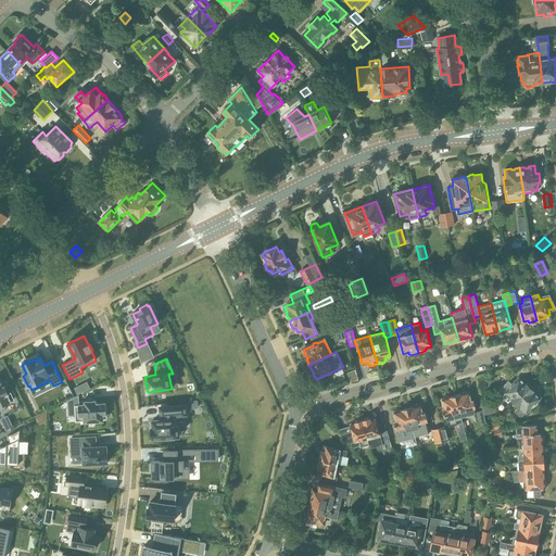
[(358,380),(355,369),(348,374),(351,382),(358,380)]
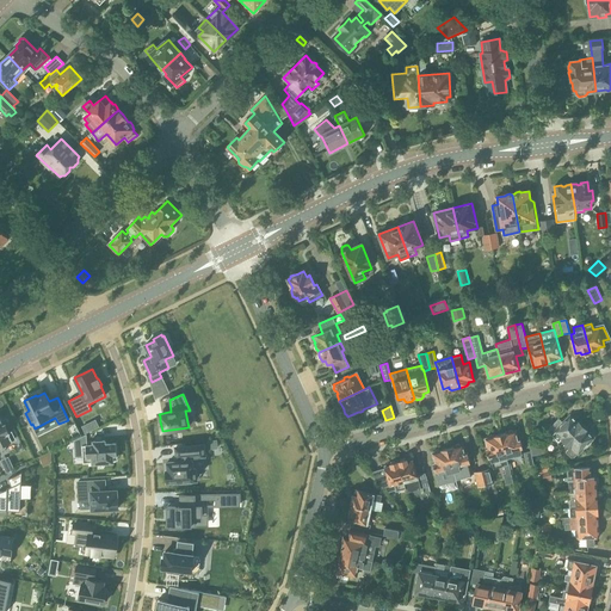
[(559,419),(547,432),(559,443),(562,438),(567,442),(582,426),(576,421),(571,415),(563,423),(559,419)]
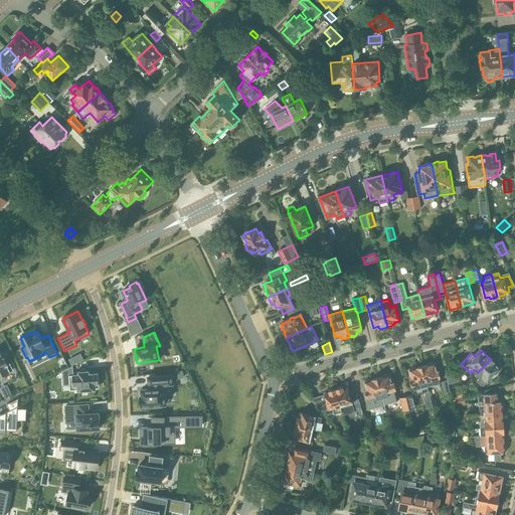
[(0,376),(12,370),(9,364),(10,364),(10,363),(7,364),(4,358),(2,359),(0,354),(0,376)]
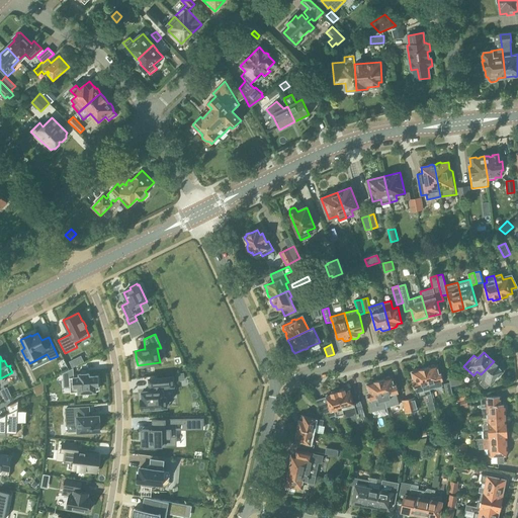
[(484,377),(479,382),(485,387),(487,387),(490,384),(491,384),(503,371),(498,366),(494,361),(481,374),(484,377)]
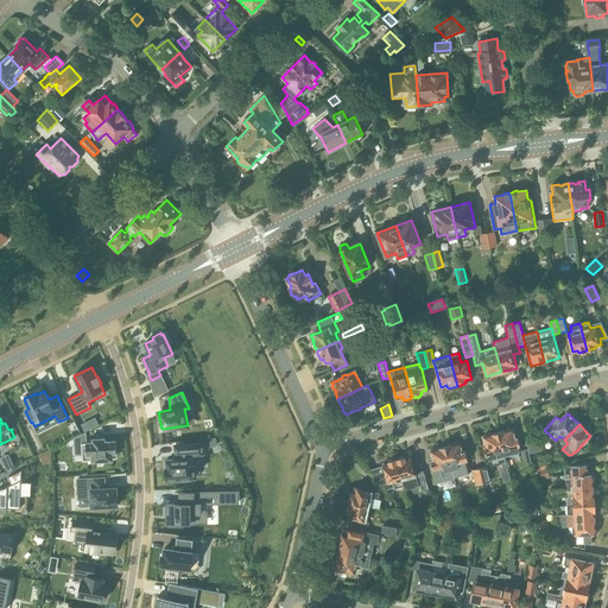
[(513,429),(498,432),(504,455),(505,455),(519,451),(518,448),(520,448),(517,437),(515,438),(513,429)]
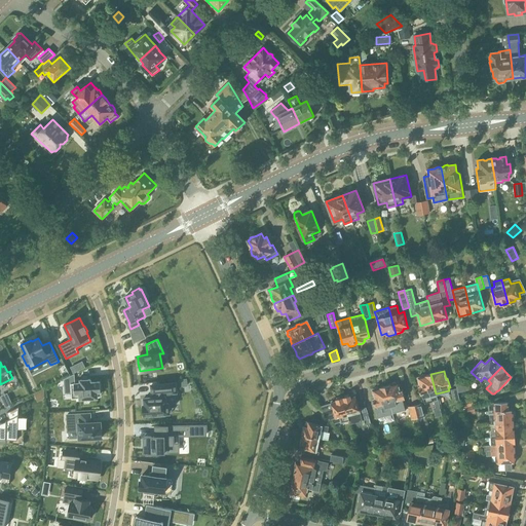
[(74,374),(64,379),(64,385),(71,385),(71,393),(76,392),(76,399),(80,399),(98,398),(97,391),(100,391),(100,381),(90,382),(90,379),(80,380),(81,383),(75,383),(74,374)]
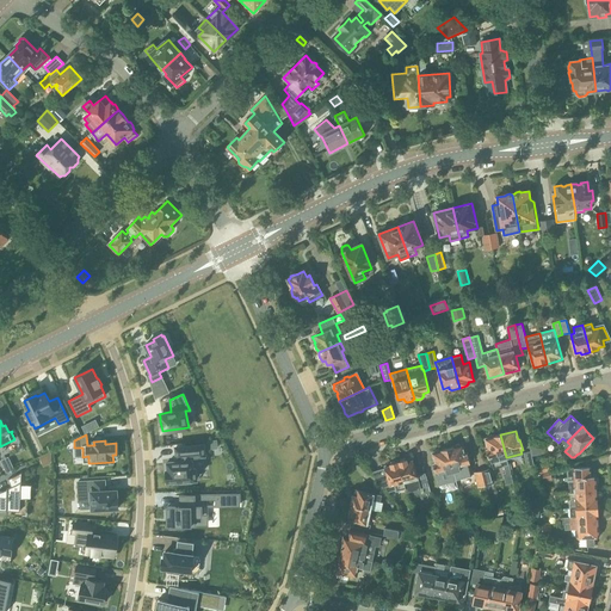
[(506,457),(500,434),(486,438),(493,469),(504,467),(506,474),(510,473),(508,464),(507,457),(506,457)]
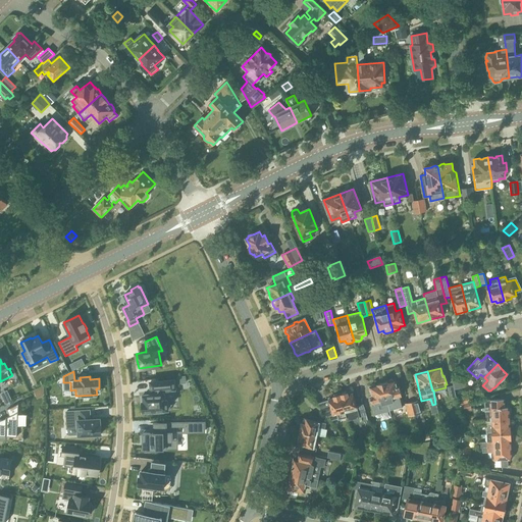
[(144,402),(142,402),(143,412),(155,411),(155,413),(164,412),(163,410),(168,409),(167,399),(165,400),(164,393),(163,393),(163,390),(174,388),(173,379),(150,382),(151,392),(154,392),(154,394),(143,396),(144,402)]
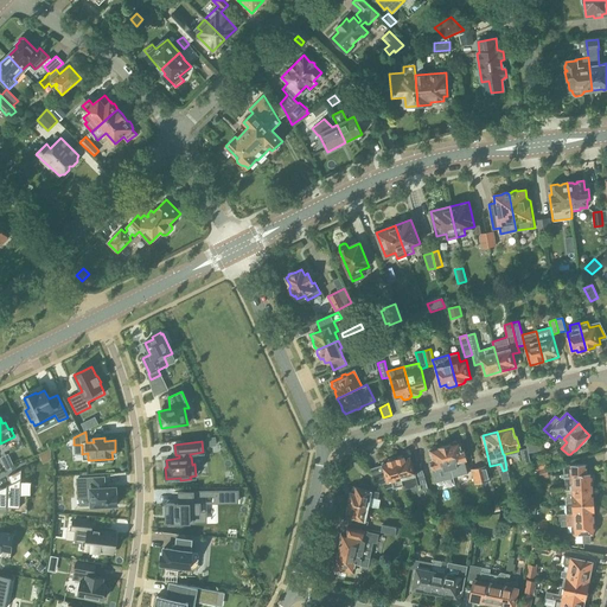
[(452,443),(445,446),(451,468),(453,478),(468,473),(465,461),(467,460),(465,451),(462,452),(460,442),(458,442),(455,441),(453,442),(452,443)]
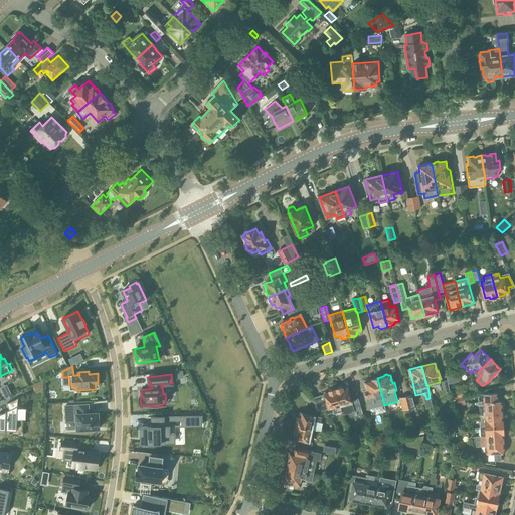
[(448,380),(449,384),(461,381),(454,374),(447,376),(448,380)]
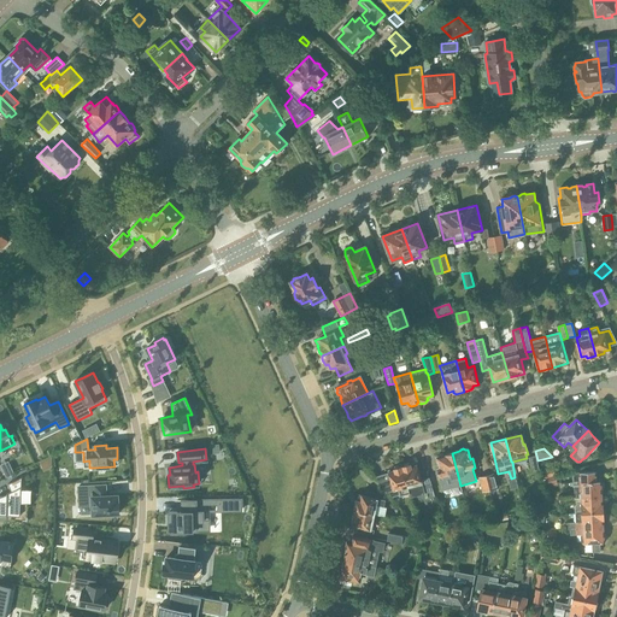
[(439,457),(436,457),(439,466),(438,468),(440,477),(442,476),(442,480),(441,481),(444,491),(460,486),(458,476),(452,453),(445,456),(442,454),(440,456),(439,457)]
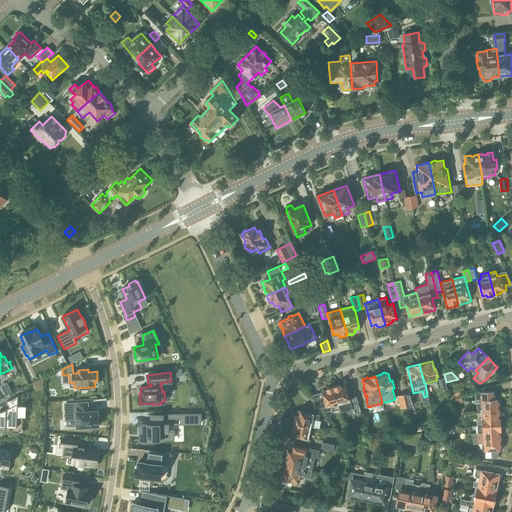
[(459,382),(462,384),(464,386),(471,384),(470,381),(468,377),(459,382)]
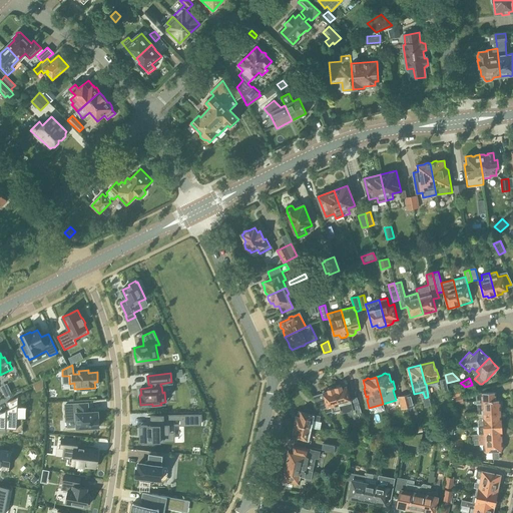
[(449,391),(447,383),(446,379),(440,381),(443,392),(449,391)]
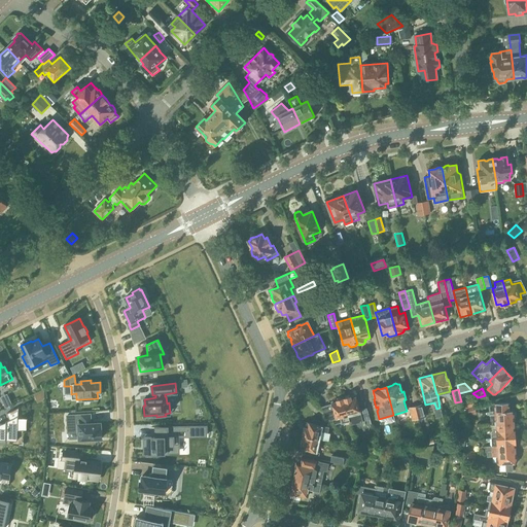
[(351,396),(344,398),(348,416),(349,421),(350,425),(372,419),(370,412),(369,413),(367,408),(359,410),(356,396),(351,398),(351,396)]
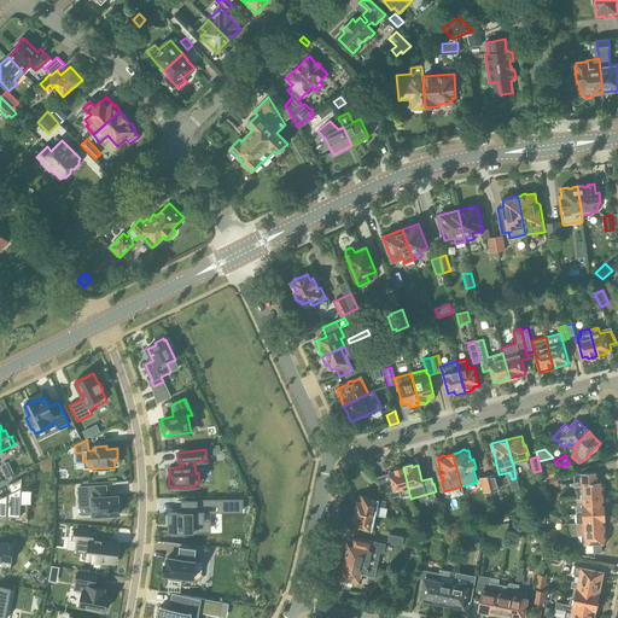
[(409,494),(408,488),(403,467),(394,470),(395,471),(389,473),(389,474),(374,478),(382,488),(395,496),(400,495),(400,496),(409,494)]
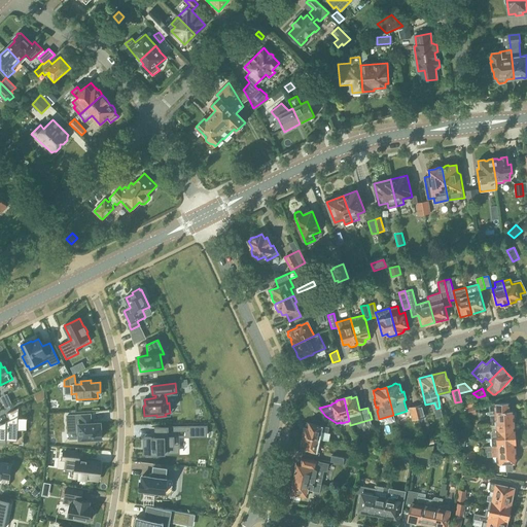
[(9,399),(3,402),(5,408),(12,405),(9,399)]
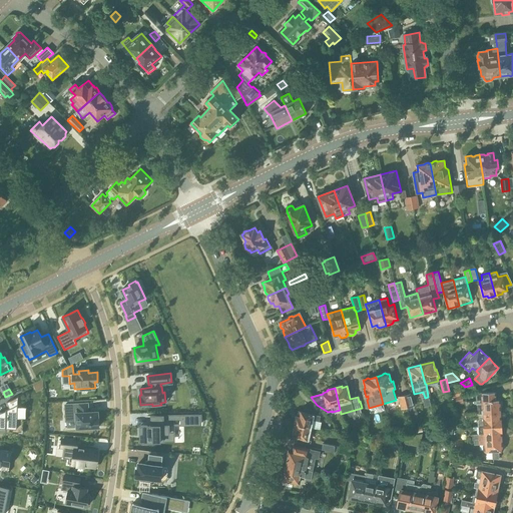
[(450,391),(451,399),(462,396),(461,389),(450,391)]
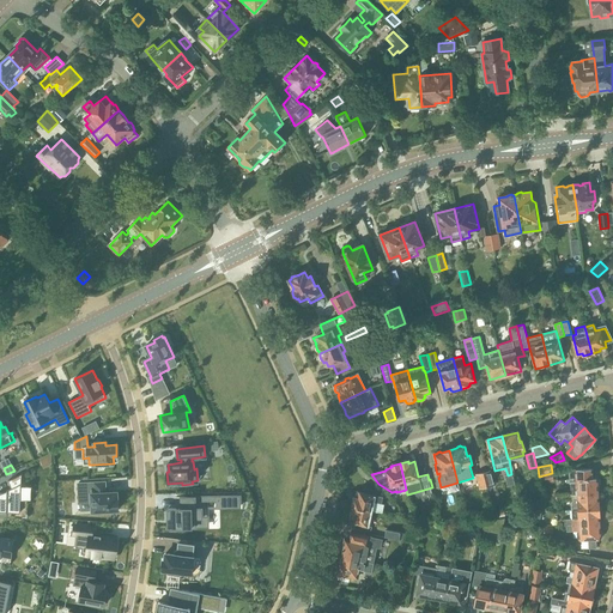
[(574,469),(569,471),(569,479),(594,478),(593,468),(578,469),(574,469)]
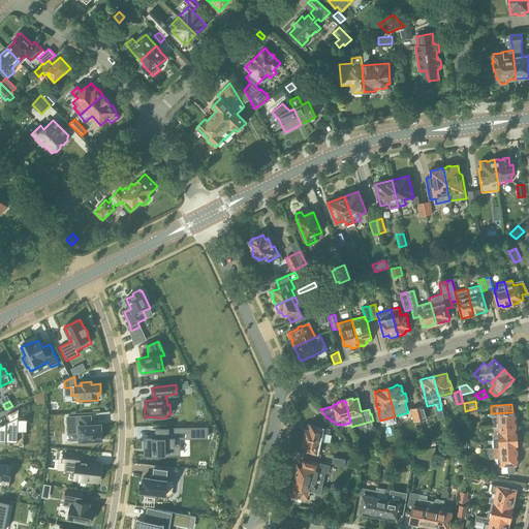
[(417,407),(421,421),(427,418),(424,405),(417,407)]
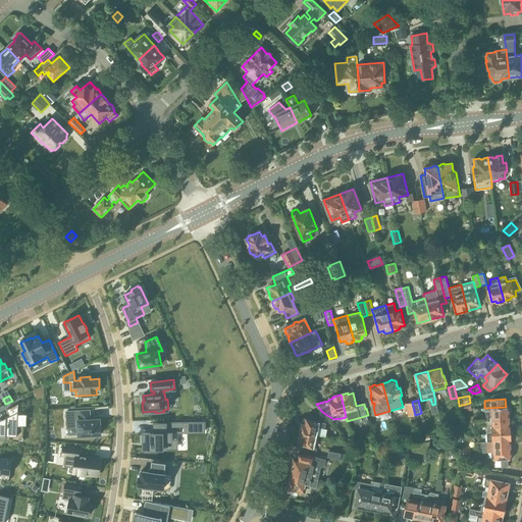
[(415,415),(412,402),(405,404),(408,416),(415,415)]
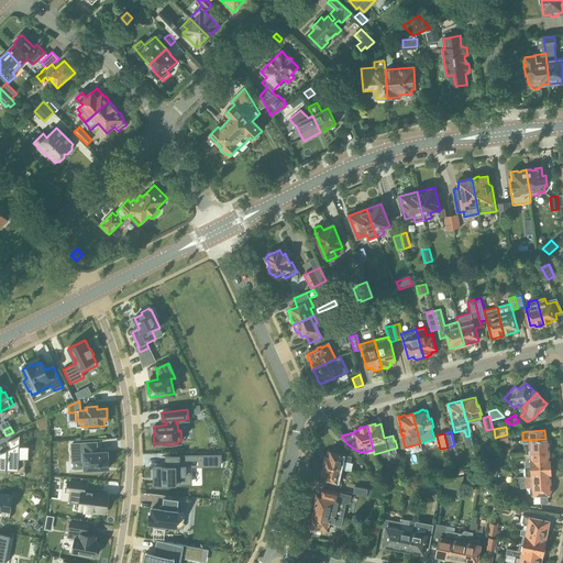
[(0,470),(7,471),(7,476),(19,476),(20,434),(8,441),(11,448),(0,453),(0,470)]
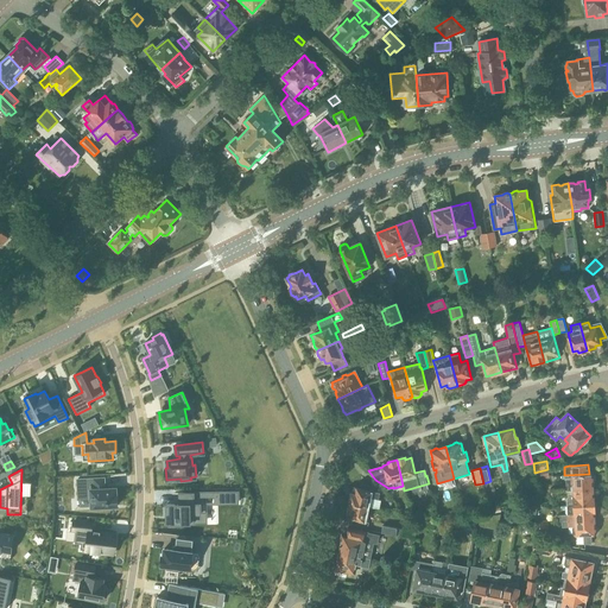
[(548,469),(534,473),(537,480),(550,476),(548,469)]
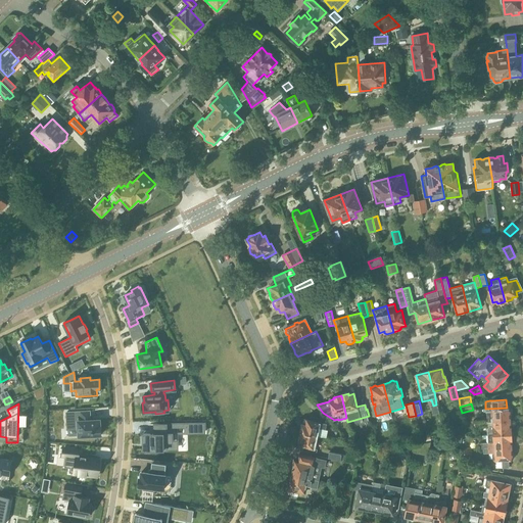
[(507,408),(485,409),(486,413),(491,413),(492,421),(511,420),(510,408),(507,408)]
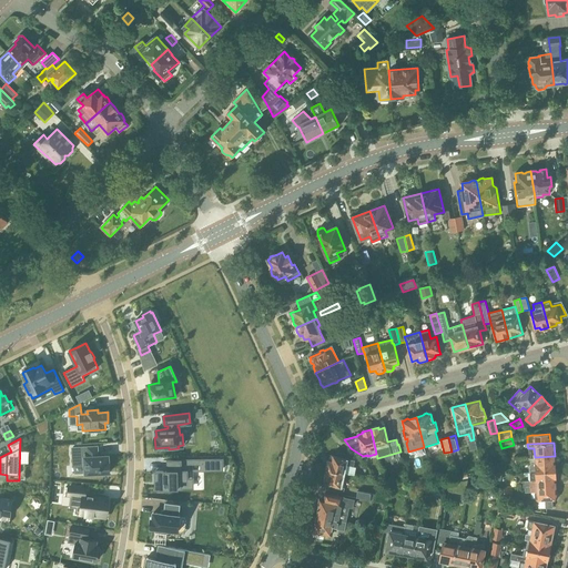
[(94,447),(72,448),(73,466),(85,466),(85,474),(110,473),(110,463),(109,463),(109,456),(98,456),(98,453),(95,453),(94,447)]
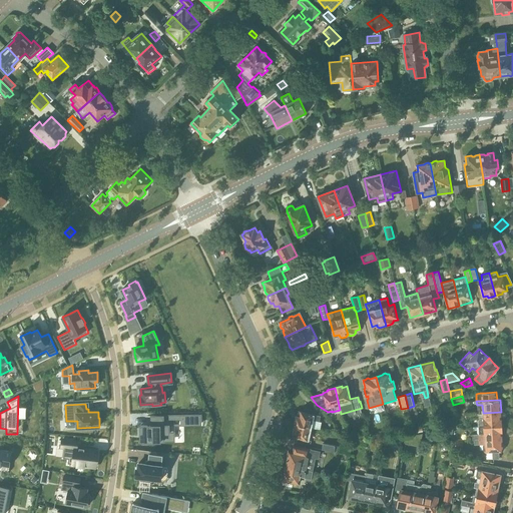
[(295,423),(295,424),(312,427),(321,429),(322,422),(320,422),(321,415),(315,414),(300,411),(299,416),(297,415),(296,416),(295,417),(294,422),(295,423)]
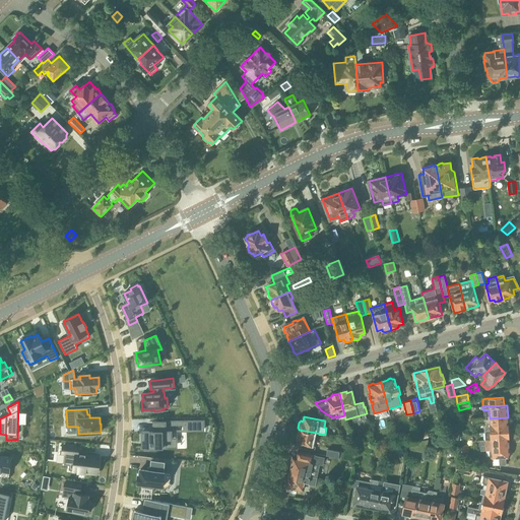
[(490,419),(472,420),(473,427),(478,427),(478,425),(484,424),(486,425),(484,426),(484,432),(508,431),(508,417),(490,418),(490,419)]
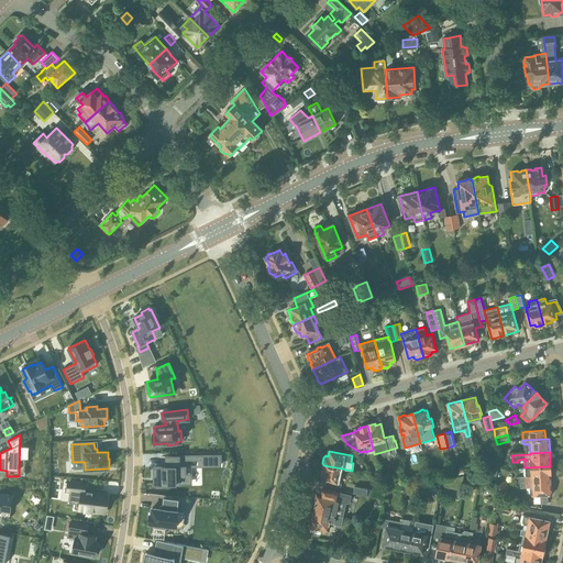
[(172,466),(154,467),(154,476),(154,477),(155,477),(155,478),(156,478),(156,484),(169,484),(169,483),(179,483),(179,478),(191,477),(191,466),(188,466),(188,460),(200,460),(200,466),(206,466),(221,465),(220,456),(220,455),(170,456),(172,466)]
